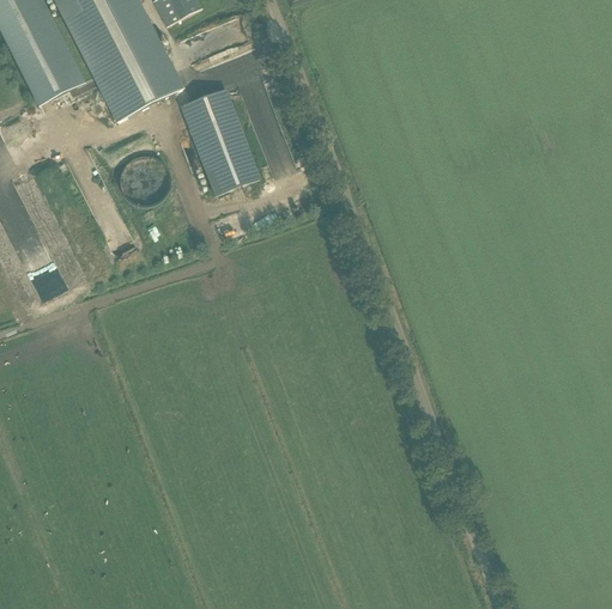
[(84,86),(40,0),(0,0),(0,29),(40,109),(84,86)]
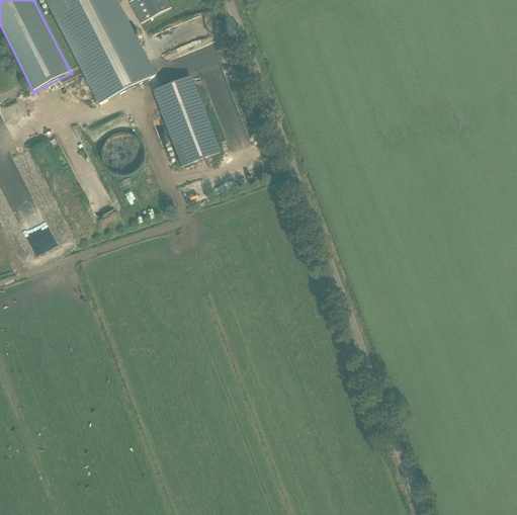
[(48,0),(82,68),(98,100),(119,89),(151,74),(113,0),(48,0)]
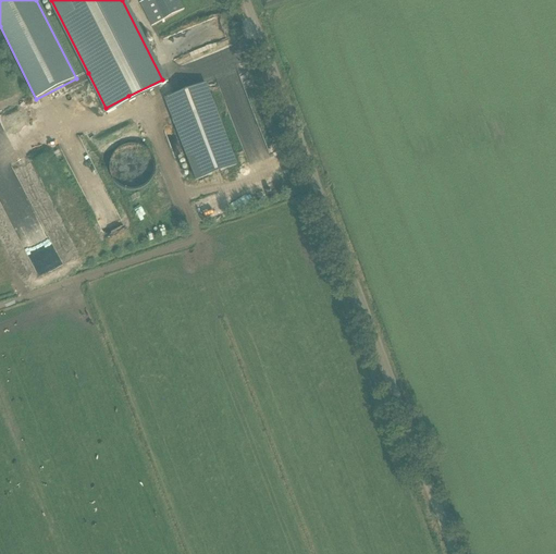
[(145,0),(148,5),(141,9),(149,24),(156,21),(183,8),(178,0),(145,0)]
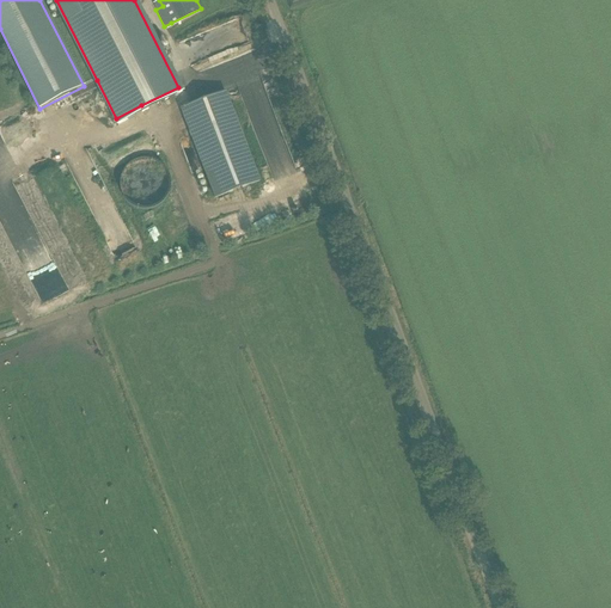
[(258,178),(225,88),(179,106),(214,195),(258,178)]
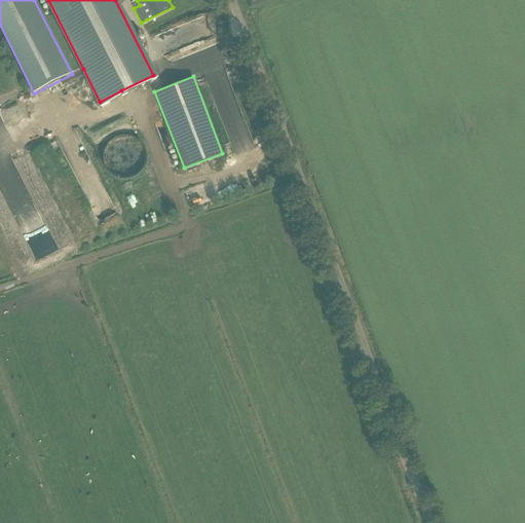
[(117,179),(124,180),(132,179),(139,175),(143,170),(146,162),(146,155),(144,149),(140,144),(135,140),(128,138),(121,138),(115,140),(110,143),(106,149),(104,155),(104,162),(107,170),(111,175),(117,179)]
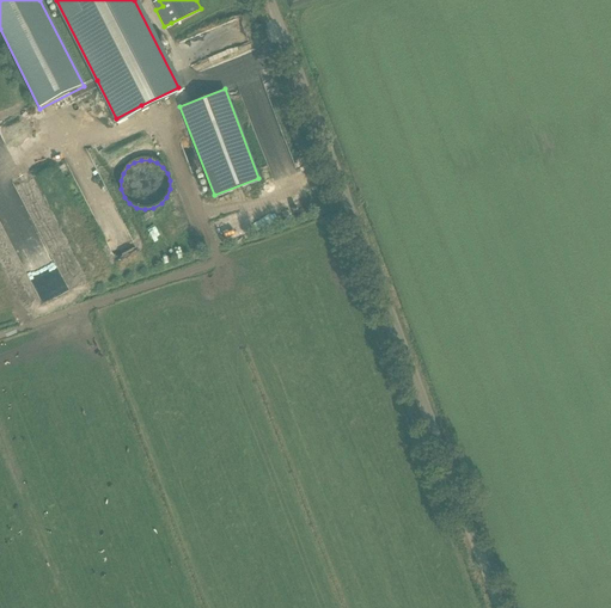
[(151,219),(141,222),(148,243),(158,238),(151,219)]
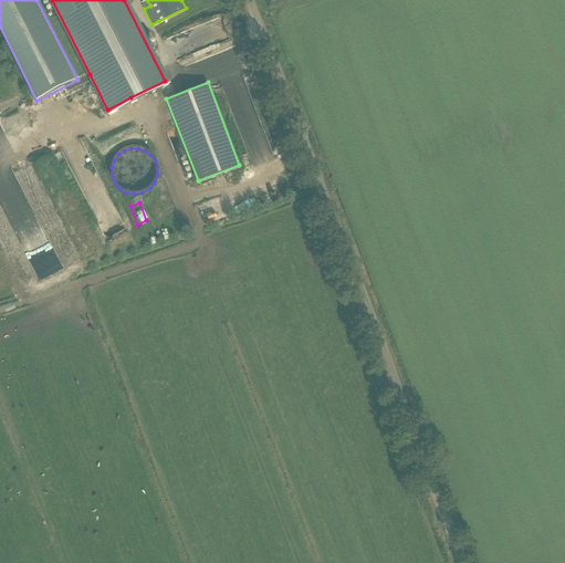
[(148,225),(144,227),(149,239),(154,237),(148,225)]
